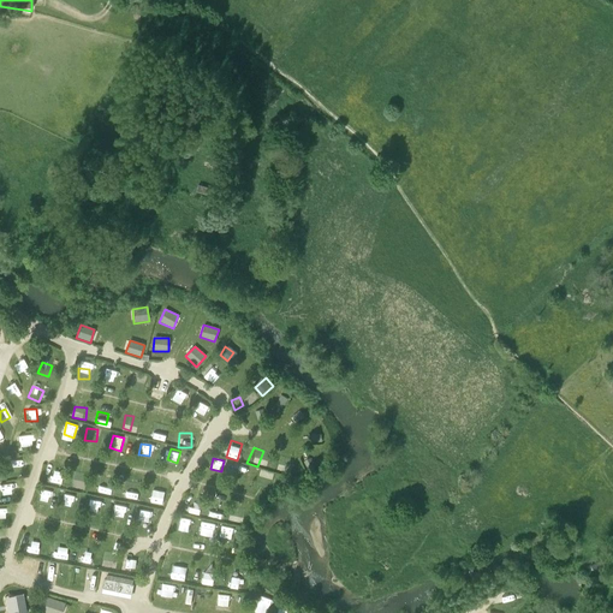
[(7,460),(9,472),(21,472),(19,459),(7,460)]
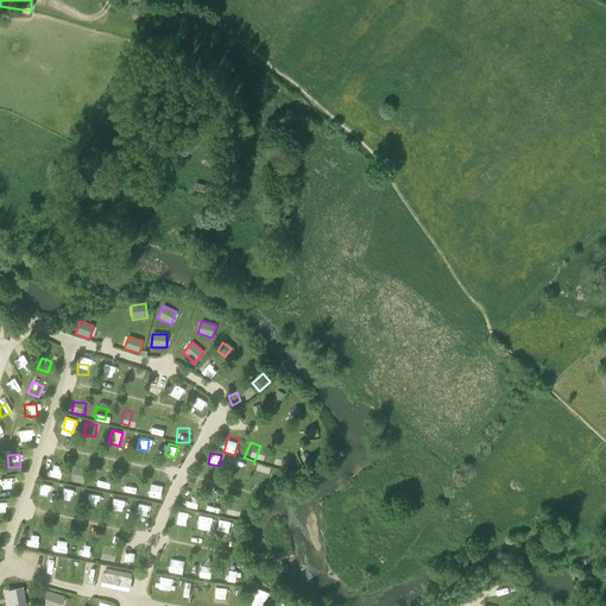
[(229,469),(238,472),(240,462),(232,460),(229,469)]
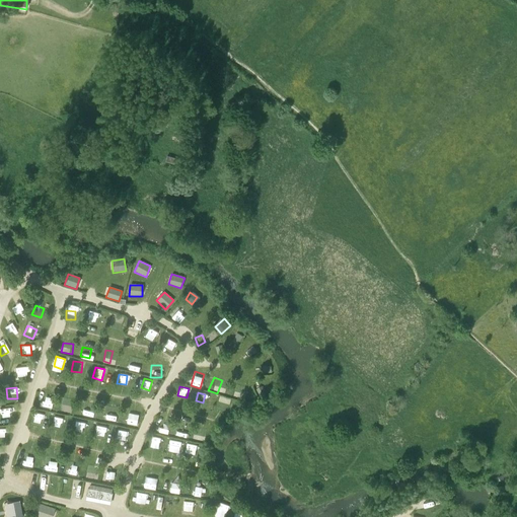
[(218,409),(229,411),(231,401),(220,399),(218,409)]
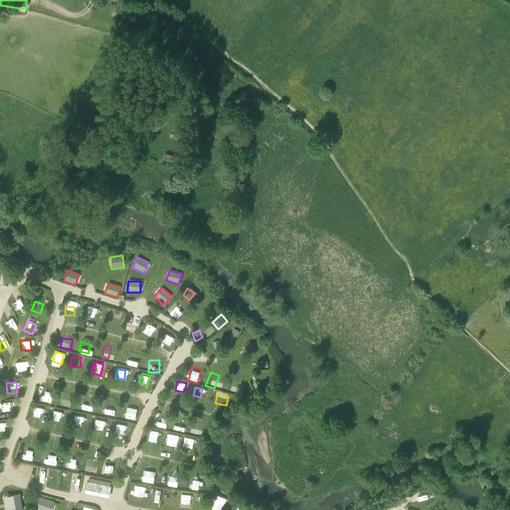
[(62,398),(59,406),(69,408),(71,400),(62,398)]
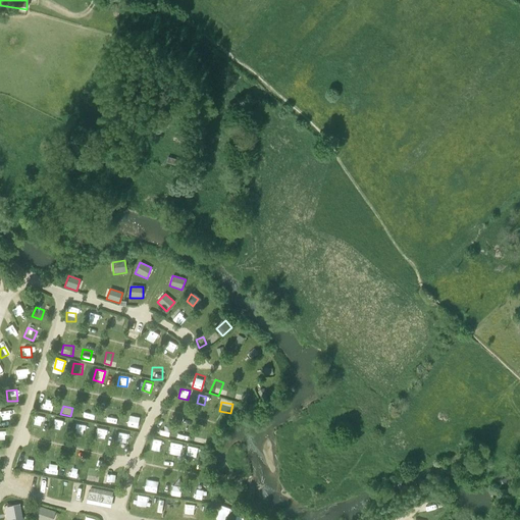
[(86,409),(84,418),(95,420),(97,410),(86,409)]
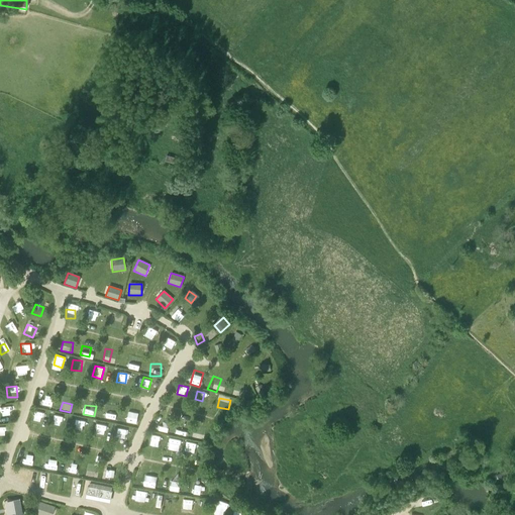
[(79,420),(77,428),(85,431),(88,422),(79,420)]
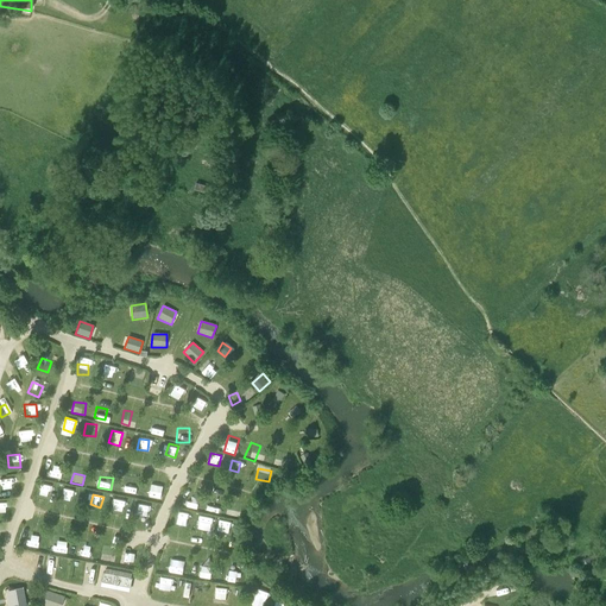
[(184,506),(195,510),(199,500),(188,497),(184,506)]
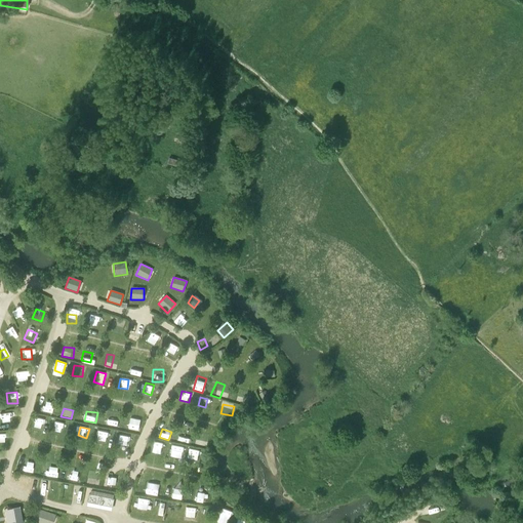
[(190,442),(192,433),(184,431),(182,441),(190,442)]
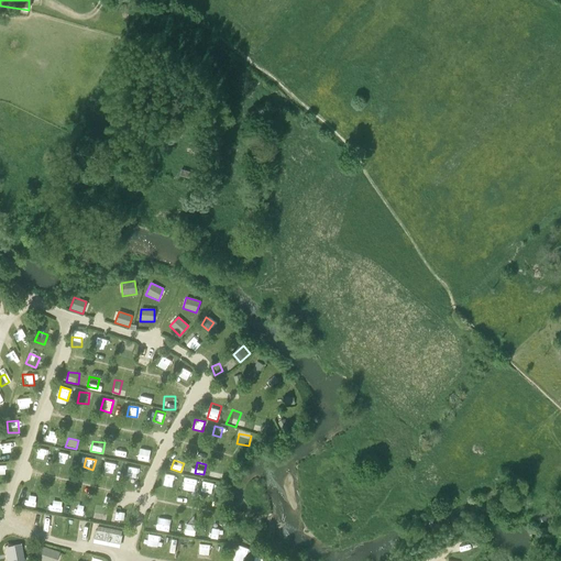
[(108,472),(117,474),(120,465),(111,463),(108,472)]
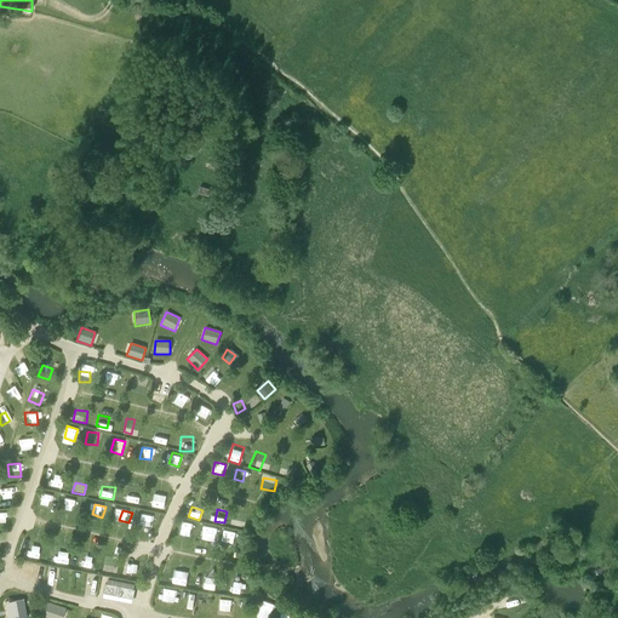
[(149,528),(150,515),(136,514),(136,527),(149,528)]
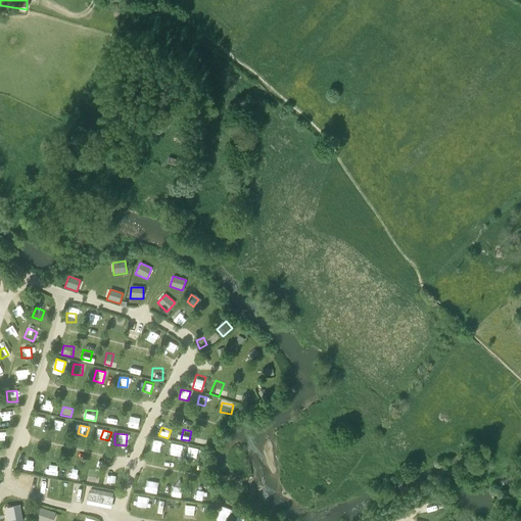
[(154,439),(152,448),(160,451),(162,442),(154,439)]
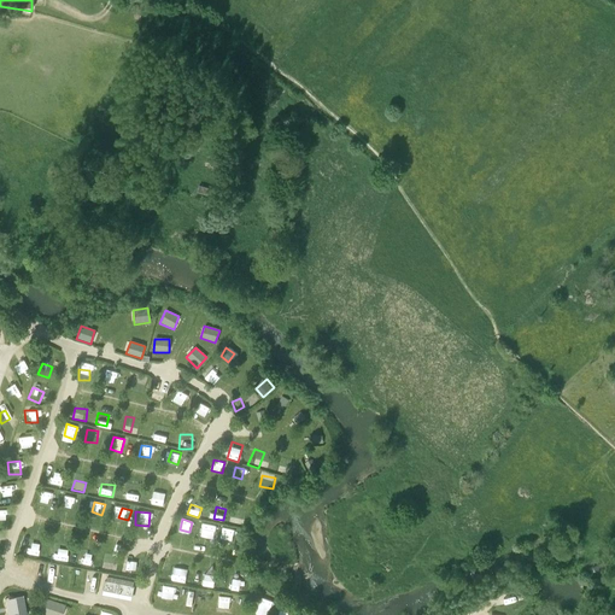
[(200,526),(198,537),(210,539),(212,528),(200,526)]
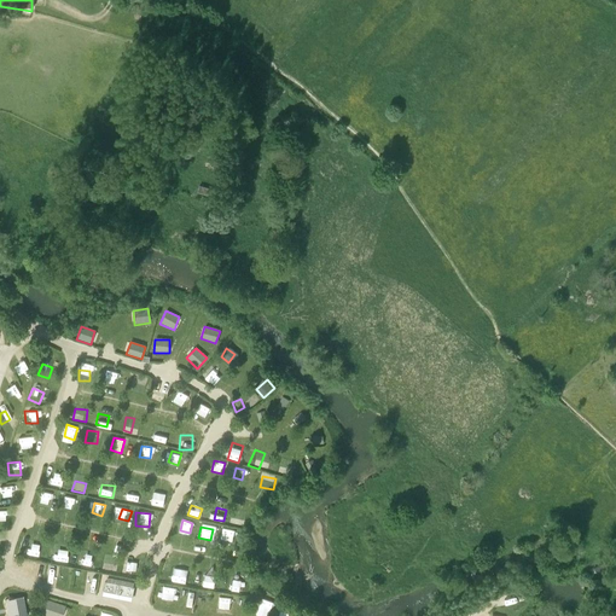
[(238,544),(240,533),(232,530),(230,541),(238,544)]
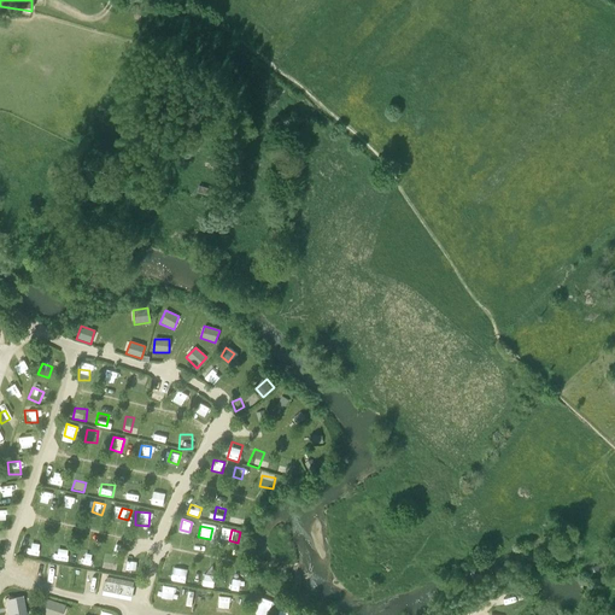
[(54,549),(52,560),(63,562),(65,551),(54,549)]
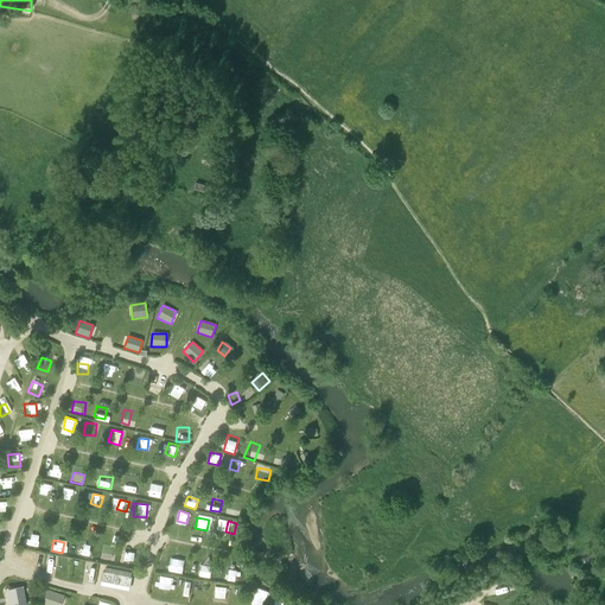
[(75,556),(90,558),(91,545),(76,543),(75,556)]
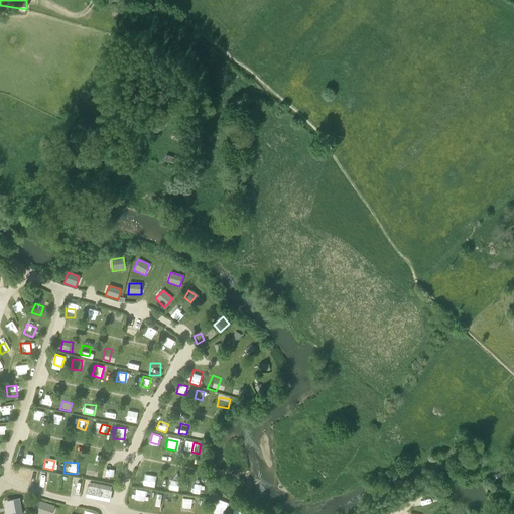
[(85,476),(96,478),(98,469),(87,466),(85,476)]
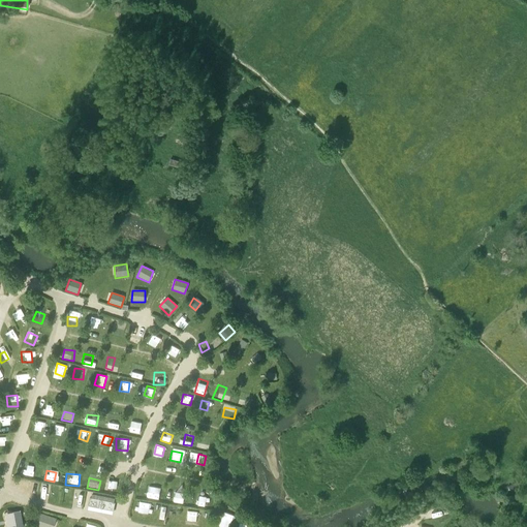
[(109,491),(119,494),(122,484),(111,481),(109,491)]
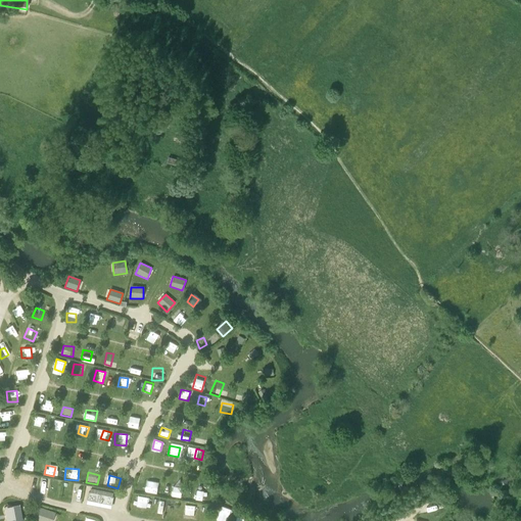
[(49,491),(50,482),(40,481),(39,491),(49,491)]
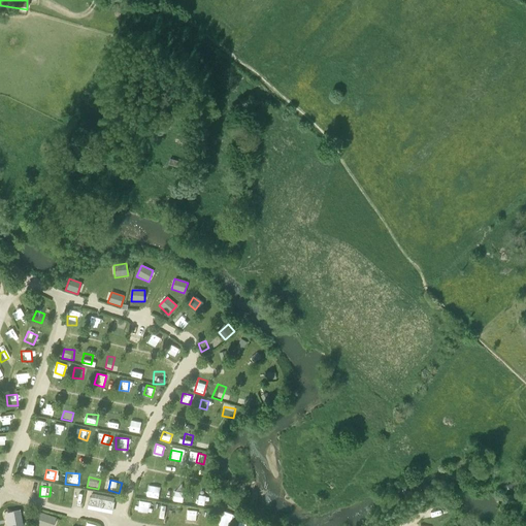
[(149,489),(148,498),(159,499),(160,490),(149,489)]
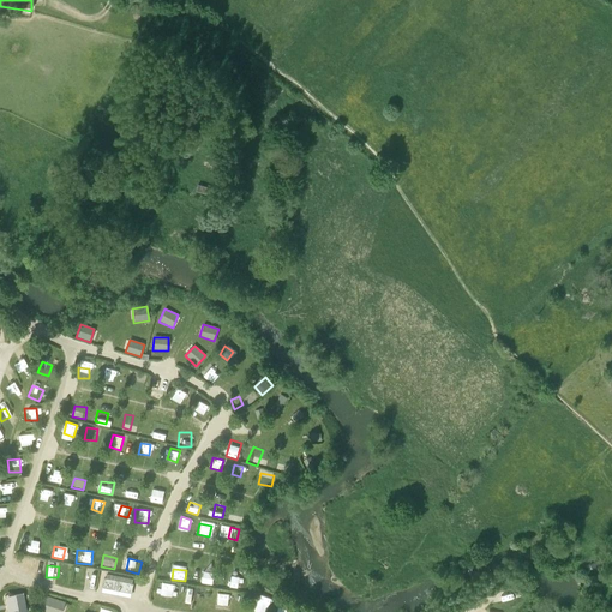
[(94,591),(96,577),(83,575),(81,588),(94,591)]
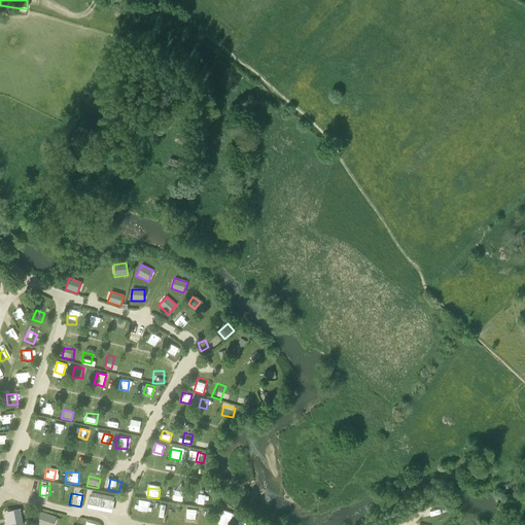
[(195,504),(204,505),(206,496),(197,494),(195,504)]
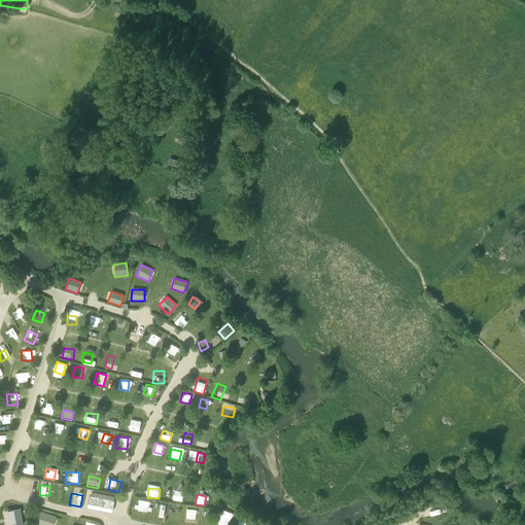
[(111,513),(114,500),(89,495),(86,508),(111,513)]
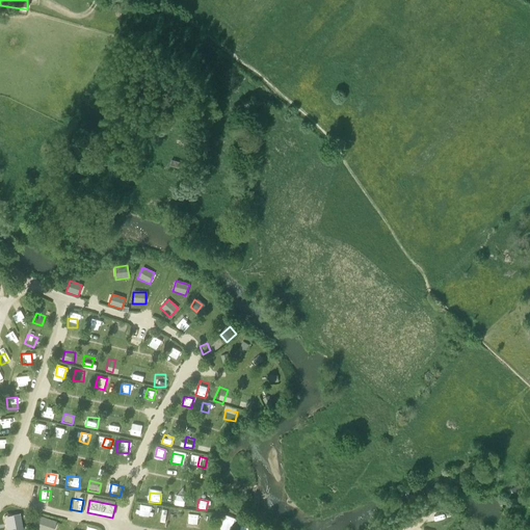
[(139,505),(138,515),(152,518),(153,506),(139,505)]
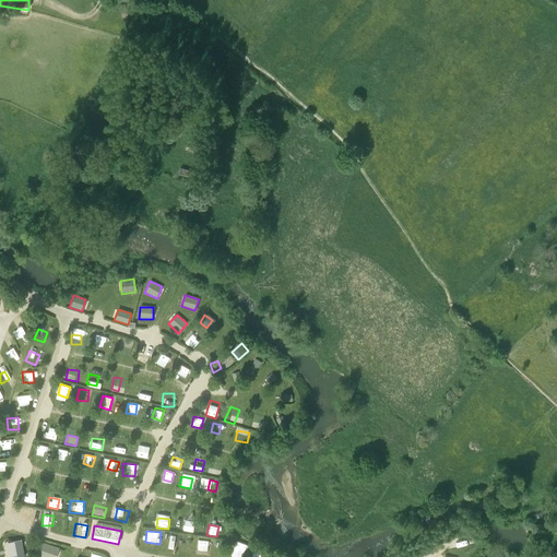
[(15,538),(14,548),(23,549),(25,540),(15,538)]
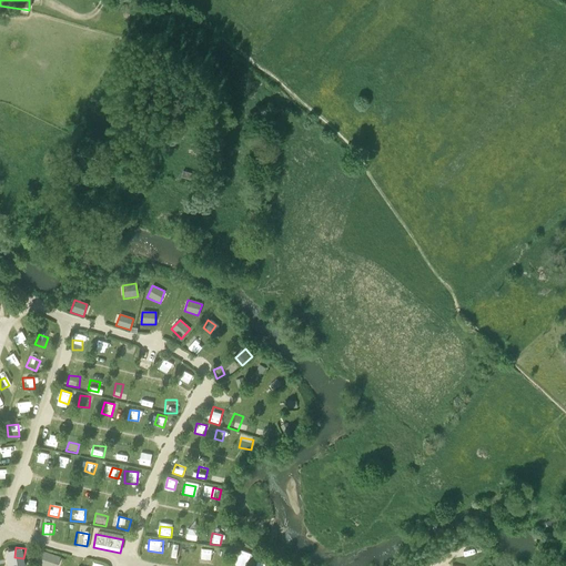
[(201,548),(199,565),(210,565),(212,549),(201,548)]
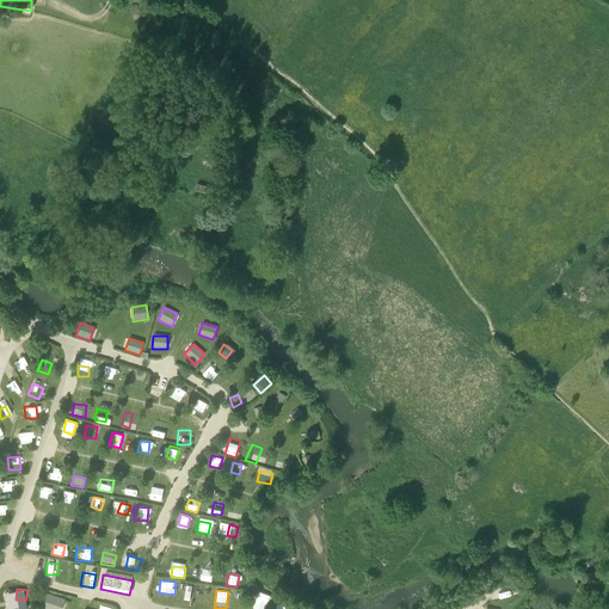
[(38,608),(61,608),(65,600),(43,592),(38,608)]
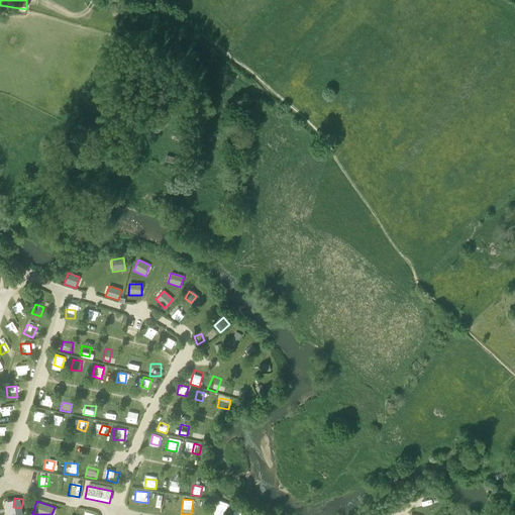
[(224,514),(228,504),(218,501),(213,514),(224,514)]
